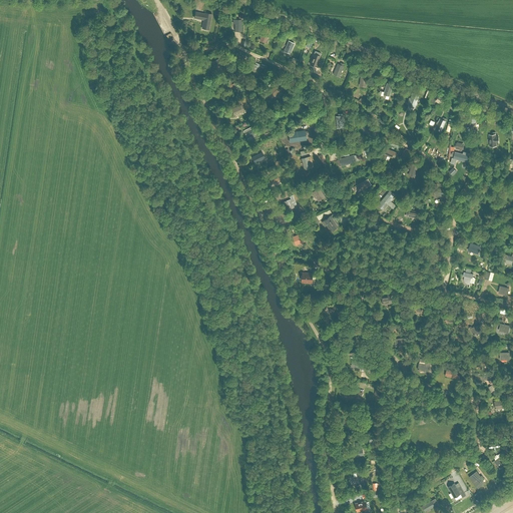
[(204,13),(194,11),(193,17),(202,19),(201,28),(208,29),(211,13),(204,12),(204,13)]
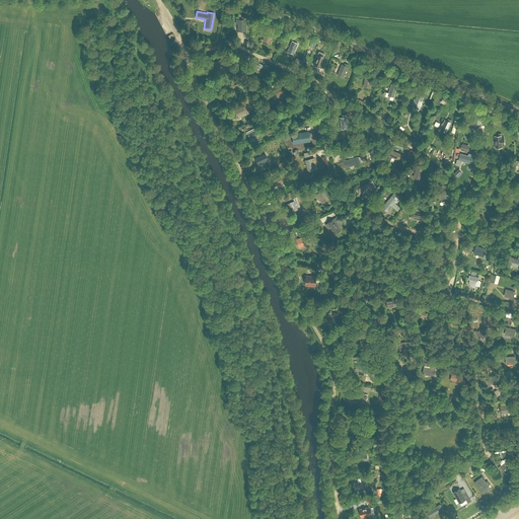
[(269,43),(274,29),(268,26),(263,41),(269,43)]
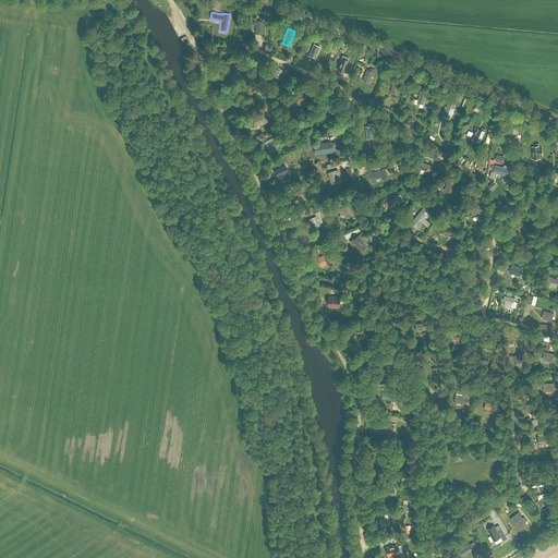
[(310,52),(308,56),(315,58),(319,47),(315,45),(315,46),(313,46),(312,48),(310,52)]
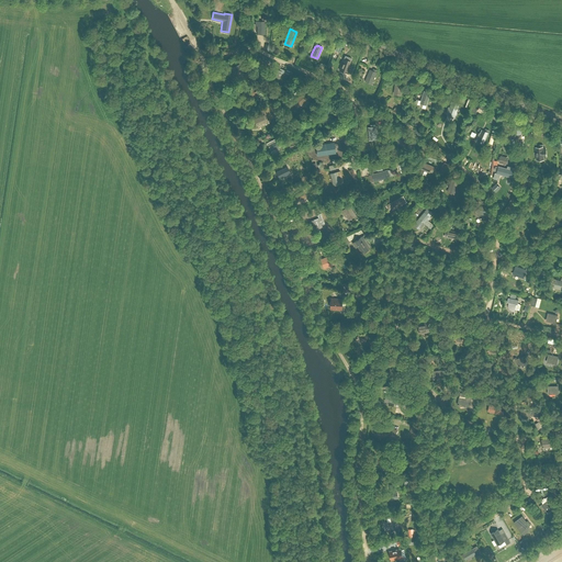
[(346,72),(350,60),(351,58),(343,55),(341,58),(344,58),(339,70),(346,72)]
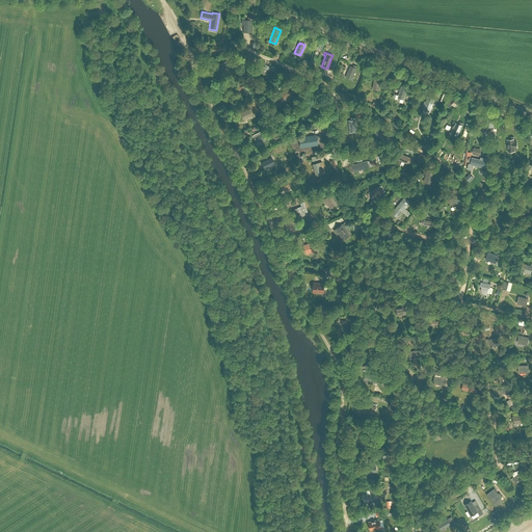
[(230,70),(231,70),(227,60),(216,64),(219,72),(224,70),(227,72),(230,71),(230,70)]
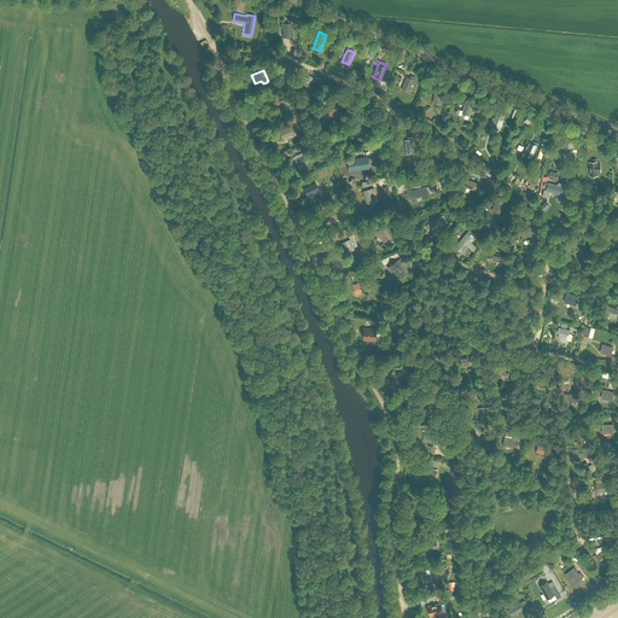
[(304,73),(298,70),(297,74),(303,76),(299,83),(307,87),(309,82),(316,85),(319,79),(313,76),(313,77),(308,75),(309,73),(305,71),(304,73)]
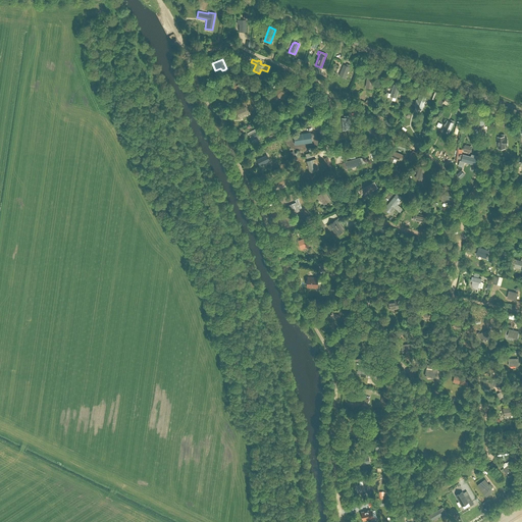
[(340,75),(346,77),(347,77),(351,65),(348,64),(347,66),(346,65),(345,67),(343,66),(340,75)]
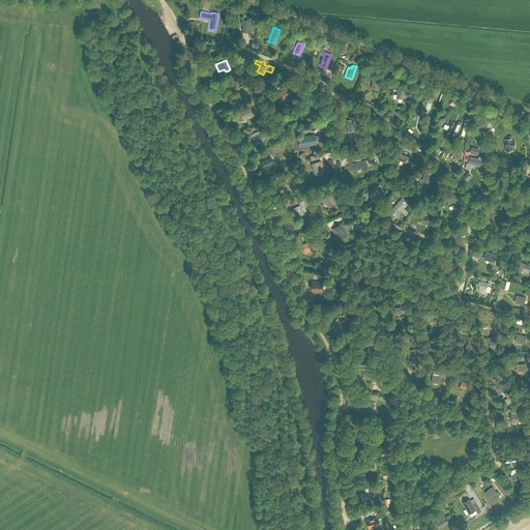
[(244,84),(243,84),(241,80),(240,80),(235,83),(236,84),(228,88),(230,93),(235,91),(236,92),(245,87),(244,84)]
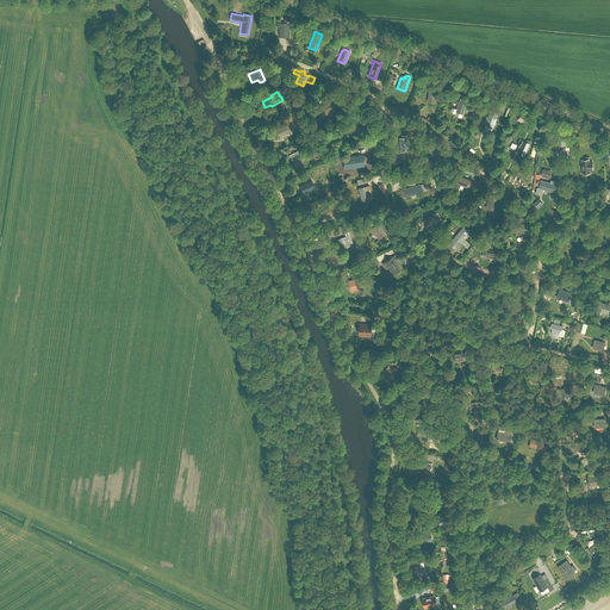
[(462,113),(467,99),(462,97),(461,101),(459,100),(455,111),(462,113)]
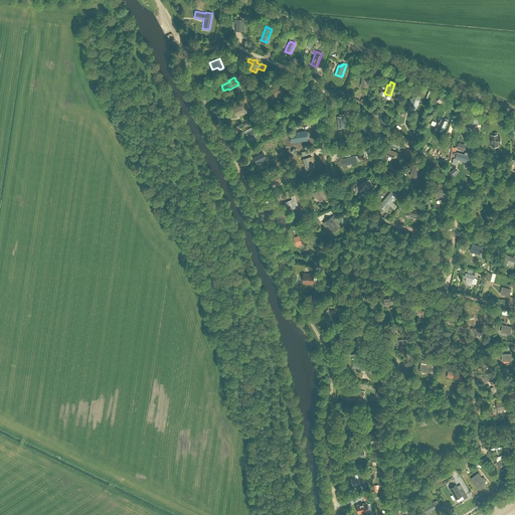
[(274,97),(281,91),(277,86),(269,94),(271,96),(272,95),(274,97)]
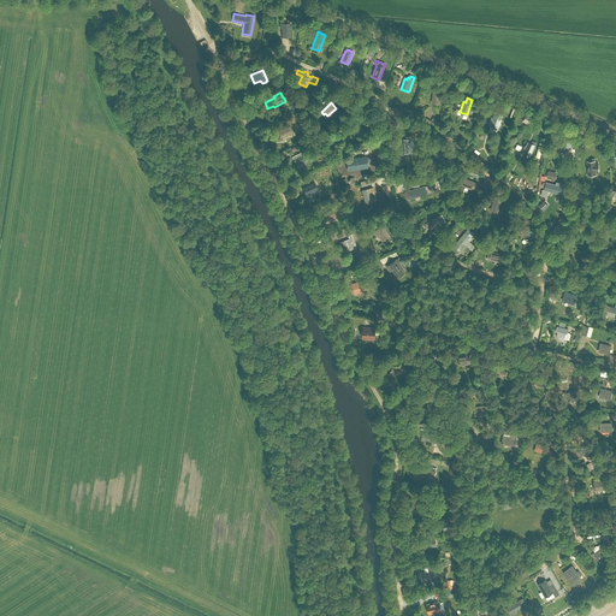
[(491,117),(489,124),(490,124),(490,125),(497,128),(498,128),(503,113),(495,110),(492,117),(491,117)]
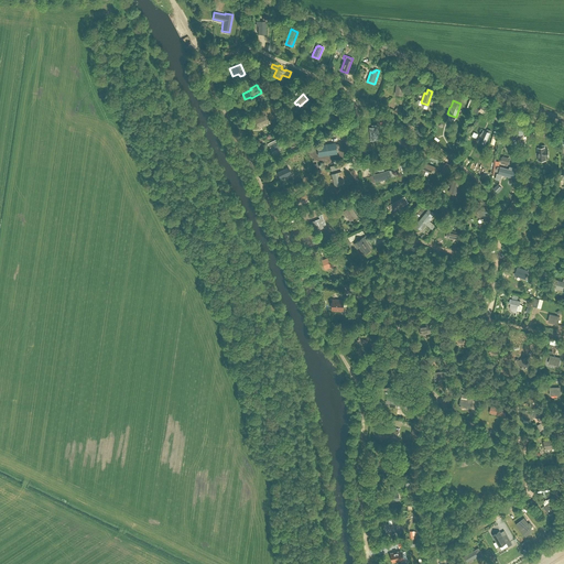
[(328,123),(335,121),(332,109),(328,110),(328,112),(326,112),(328,123)]
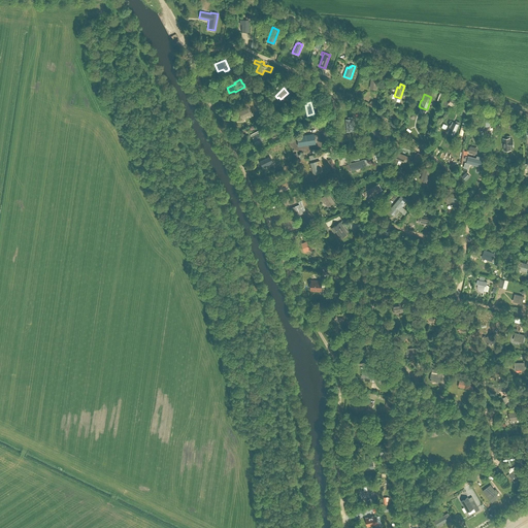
[(238,111),(239,117),(240,119),(251,114),(249,107),(238,111)]
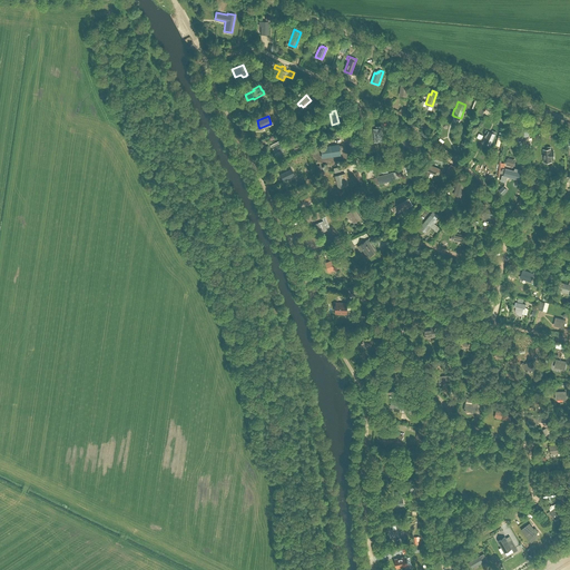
[(490,146),(495,133),(492,130),(490,134),(488,133),(483,143),(490,146)]
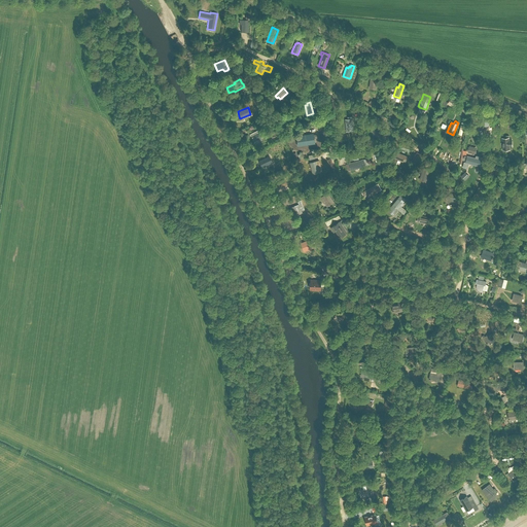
[(378,139),(385,134),(377,121),(370,127),(372,130),(371,131),(370,132),(373,135),(374,136),(375,135),(378,139)]
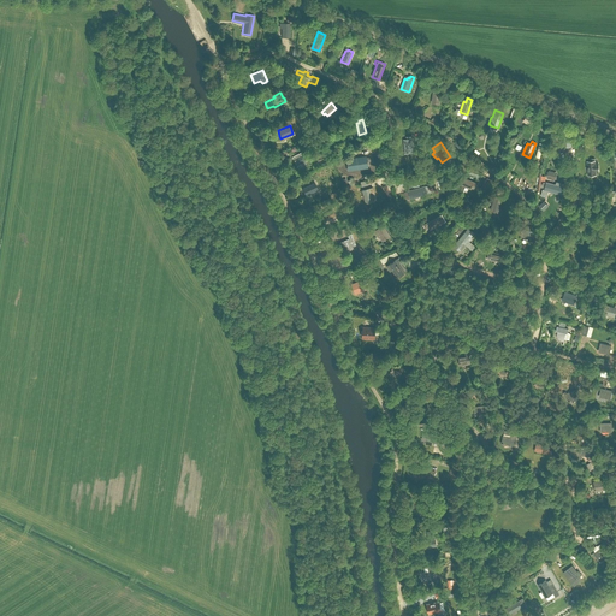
[(291,157),(296,164),(296,166),(308,160),(303,150),(291,157)]
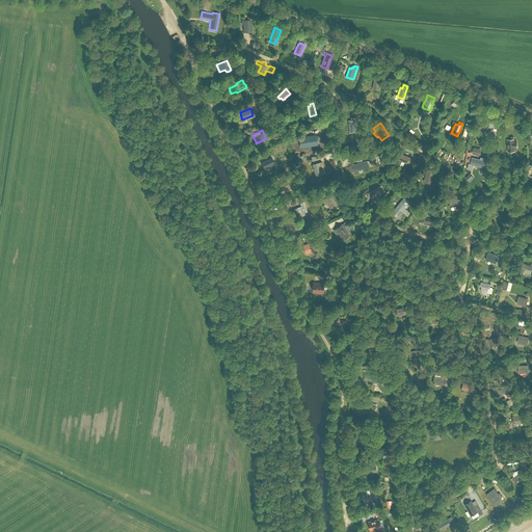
[(318,142),(317,139),(320,139),(319,135),(306,137),(306,142),(308,141),(308,143),(318,142)]
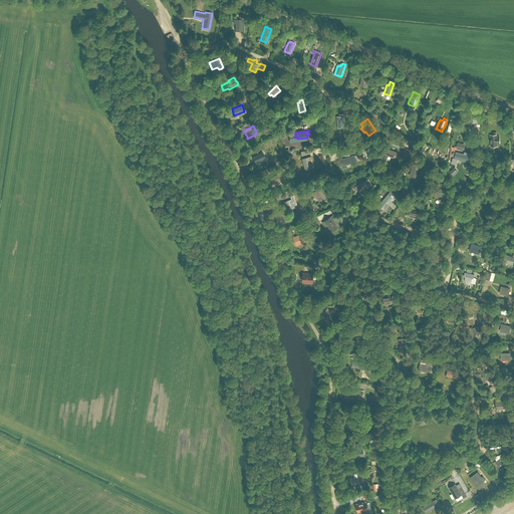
[(492,133),(492,135),(490,135),(491,147),(497,146),(497,144),(500,144),(500,136),(496,137),(496,133),(492,133)]
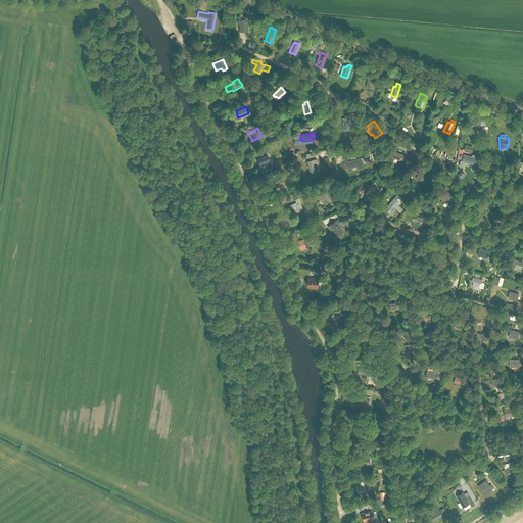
[(472,152),(473,146),(466,144),(464,151),(472,152)]
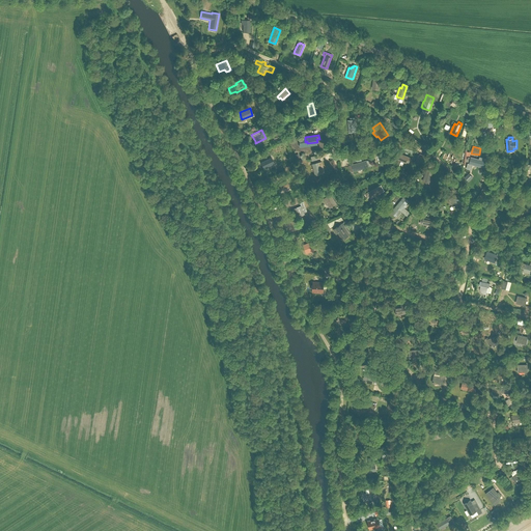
[(411,158),(408,157),(396,152),(395,156),(394,159),(406,163),(407,160),(410,162),(411,158)]
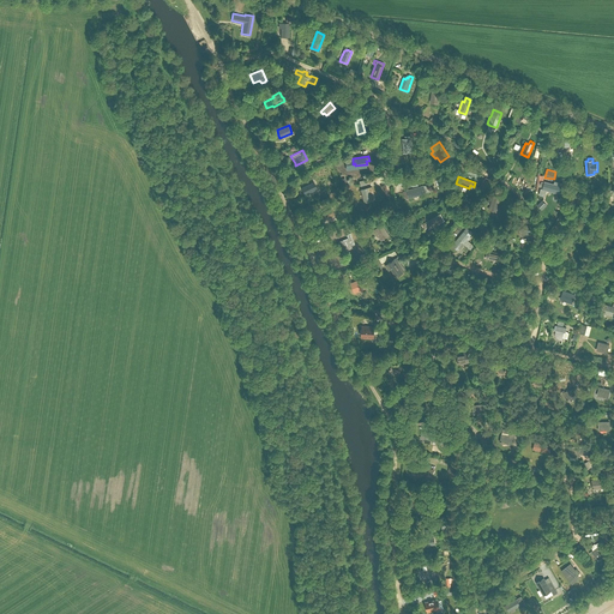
[(560,193),(563,186),(545,181),(542,188),(560,193)]
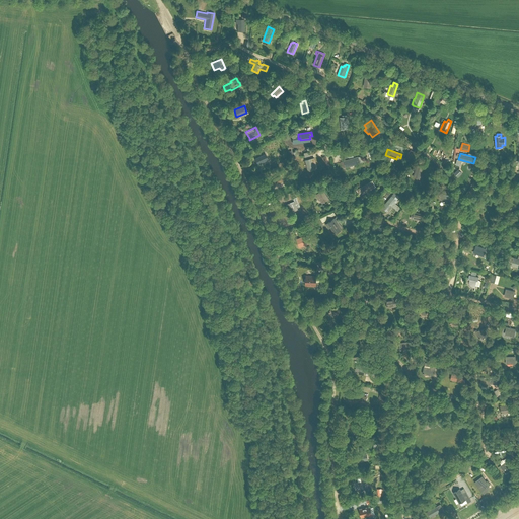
[(254,159),(257,165),(268,160),(265,154),(254,159)]
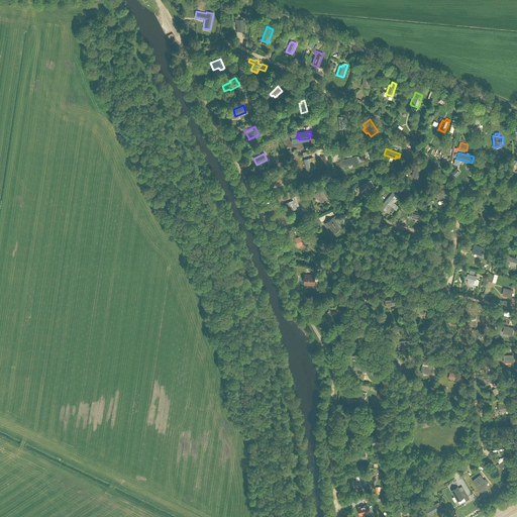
[(344,167),(358,163),(356,156),(342,161),(344,167)]
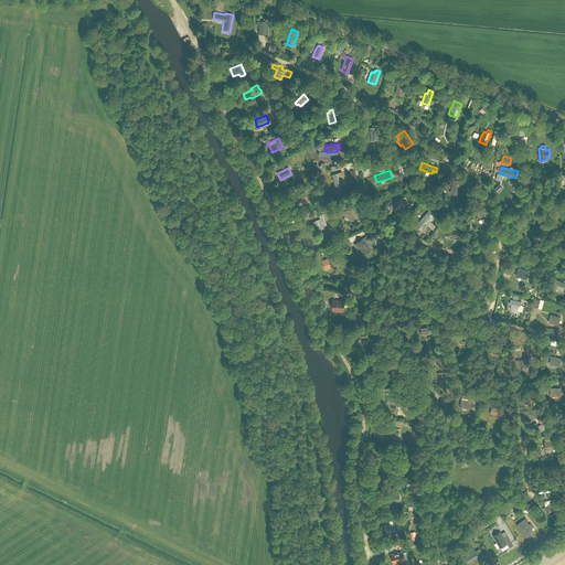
[(334,187),(344,183),(342,172),(334,173),(336,176),(332,177),(334,187)]
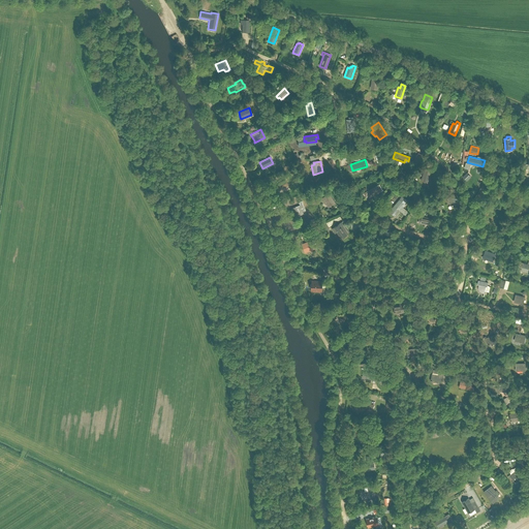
[(428,183),(432,170),(425,168),(421,181),(428,183)]
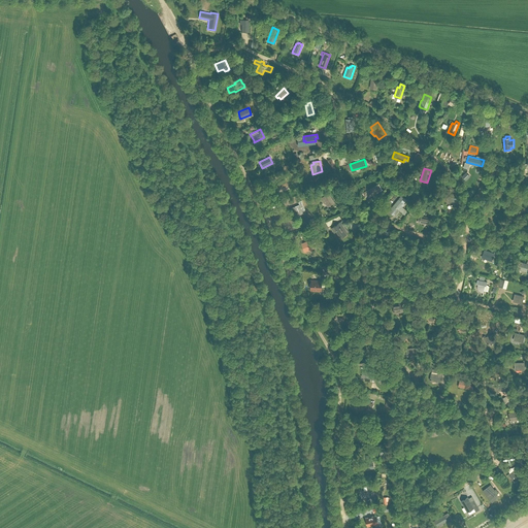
[(273,185),(277,191),(287,186),(284,179),(273,185)]
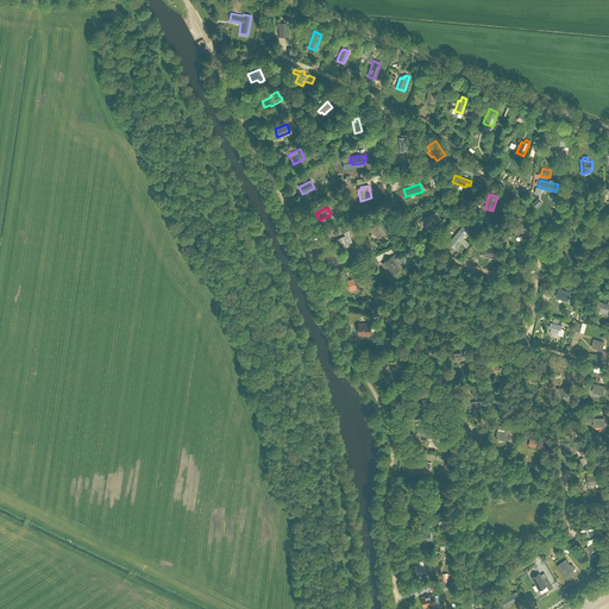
[(426,227),(441,219),(437,212),(419,223),(421,227),(425,225),(426,227)]
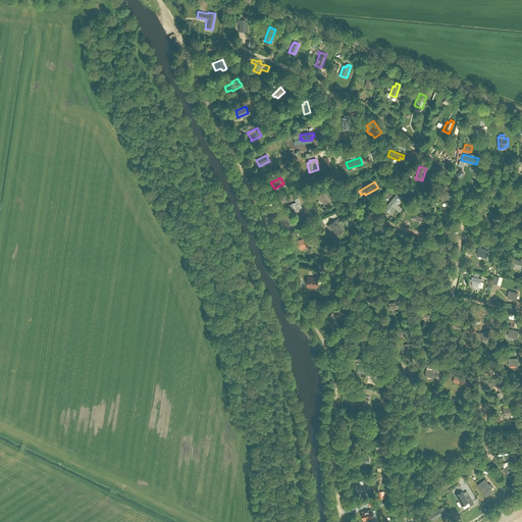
[(331,200),(325,191),(317,196),(320,201),(321,200),(324,204),(331,200)]
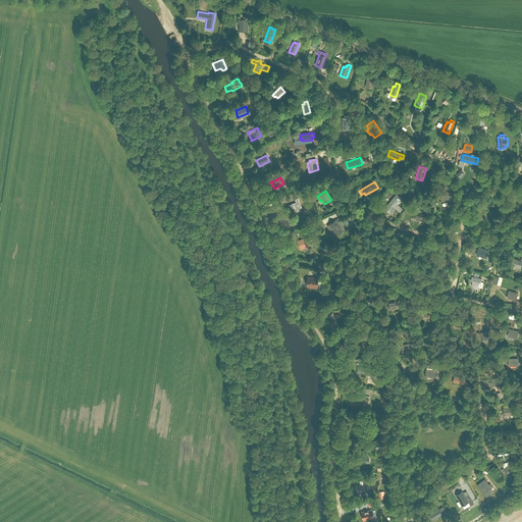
[(449,204),(451,204),(455,201),(451,195),(445,193),(438,196),(441,202),(449,204)]
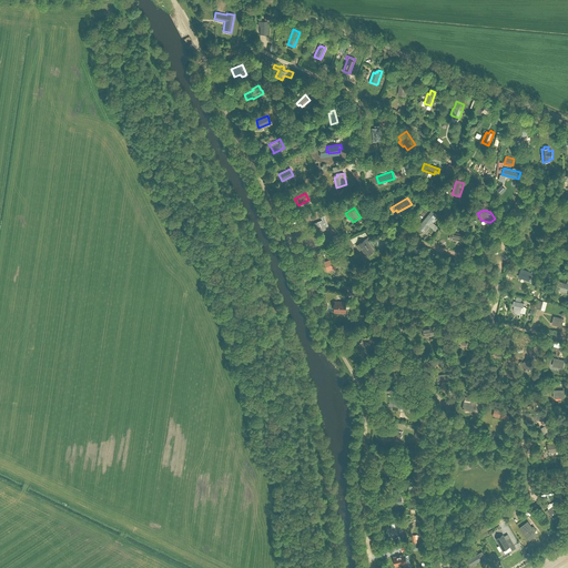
[(430,212),(428,214),(419,226),(424,231),(434,219),(433,217),(434,215),(435,214),(432,211),(430,212)]
